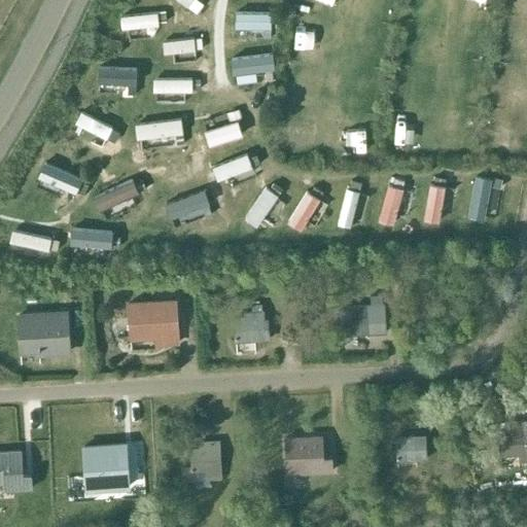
[(194,0),(175,0),(186,9),(194,0)]
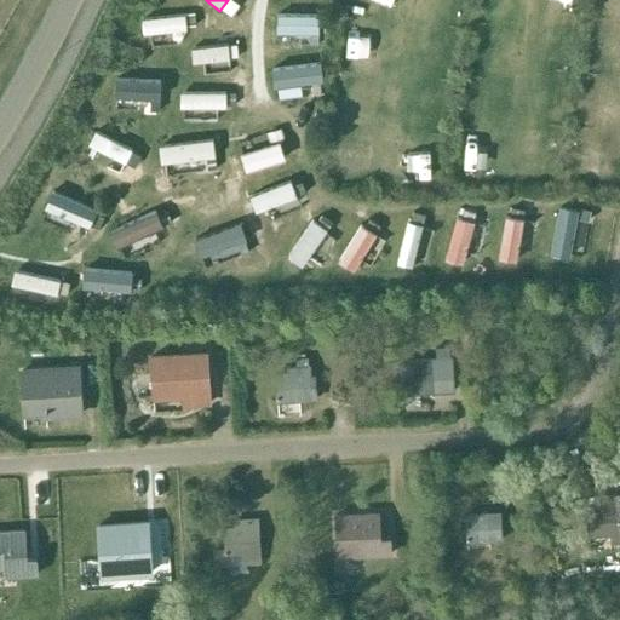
[(187,33),(184,17),(142,21),(143,36),(187,33)]
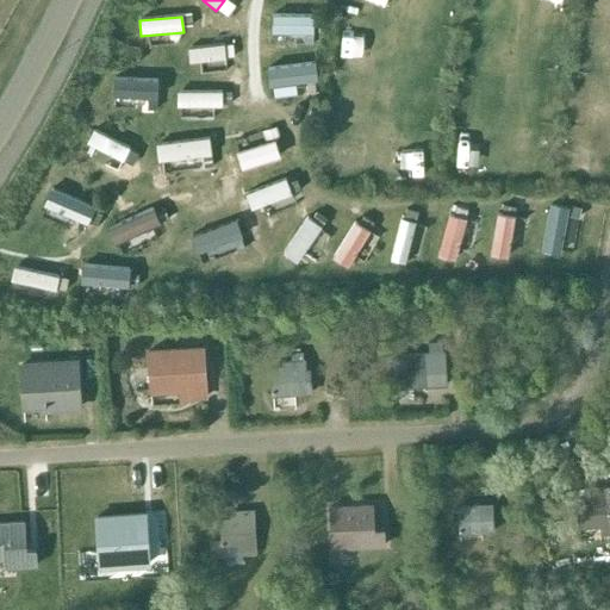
[(313,35),(313,17),(272,17),(272,35),(313,35)]
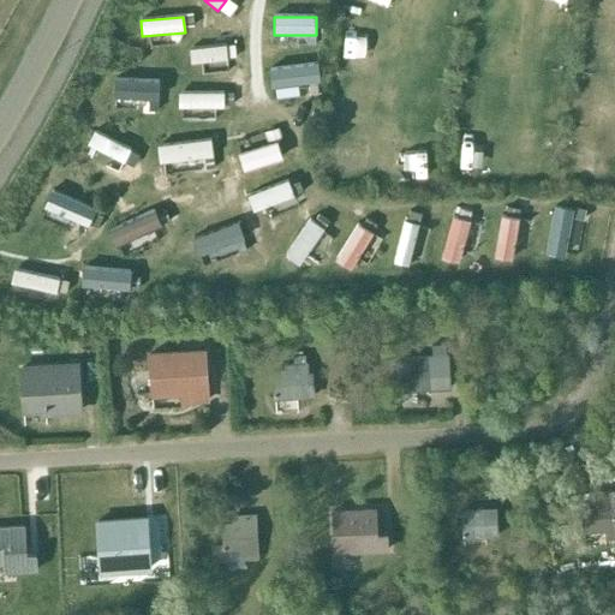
[(227,61),(226,46),(190,51),(191,65),(227,61)]
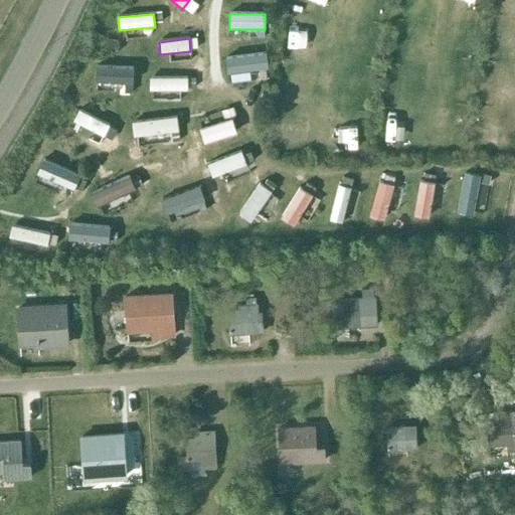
[(269,69),(266,53),(225,59),(227,74),(269,69)]
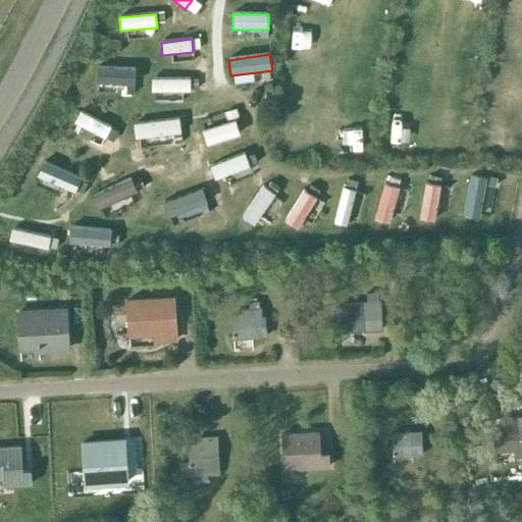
[(135,86),(135,69),(97,68),(97,85),(135,86)]
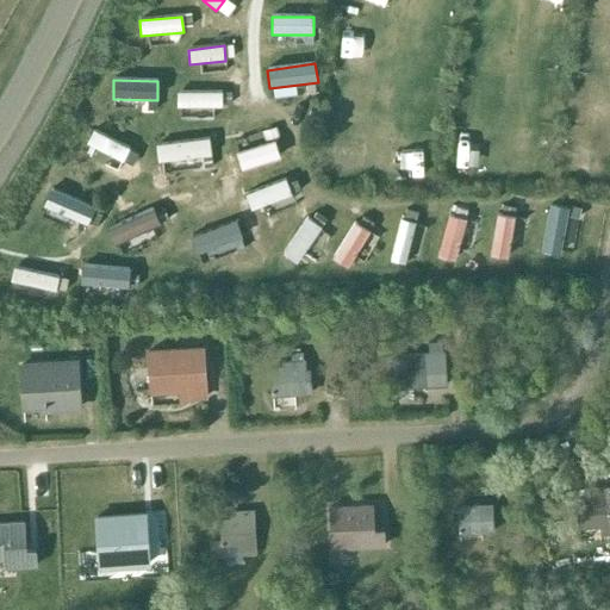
[(222,109),(222,93),(178,93),(178,109),(222,109)]
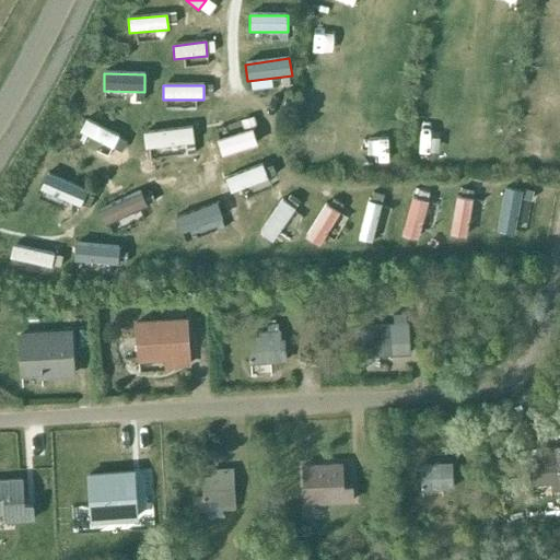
[(113,149),(119,138),(86,120),(80,132),(113,149)]
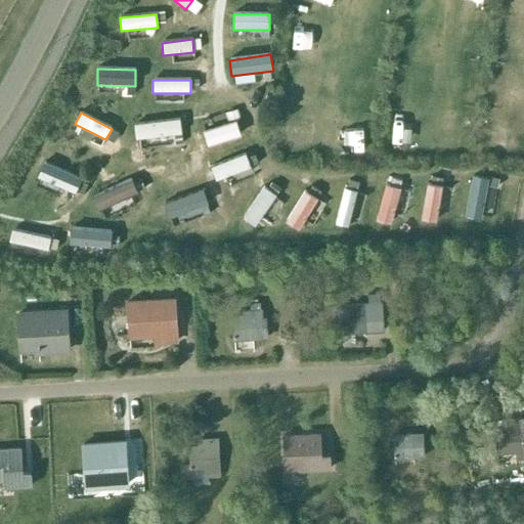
[(181,134),(179,120),(134,125),(136,140),(181,134)]
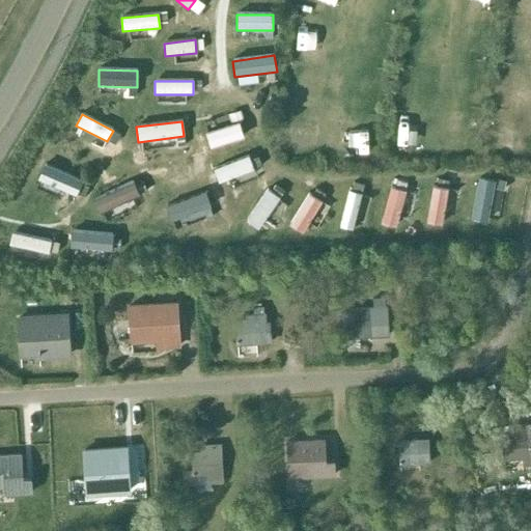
[(244,138),(239,123),(206,134),(212,148),(244,138)]
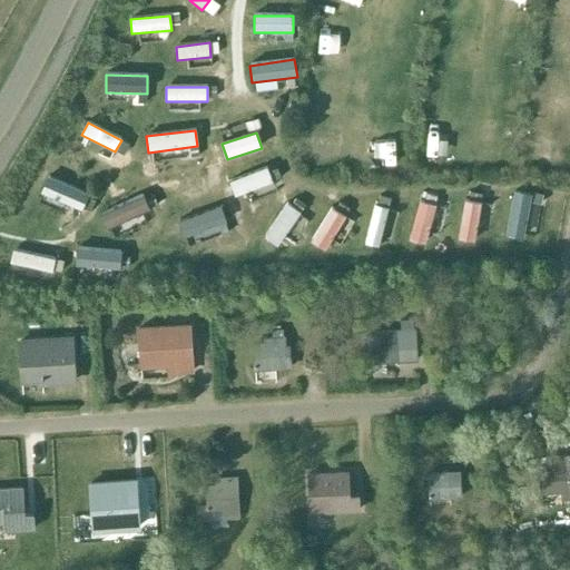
[(273,184),(267,168),(229,183),(235,197),(273,184)]
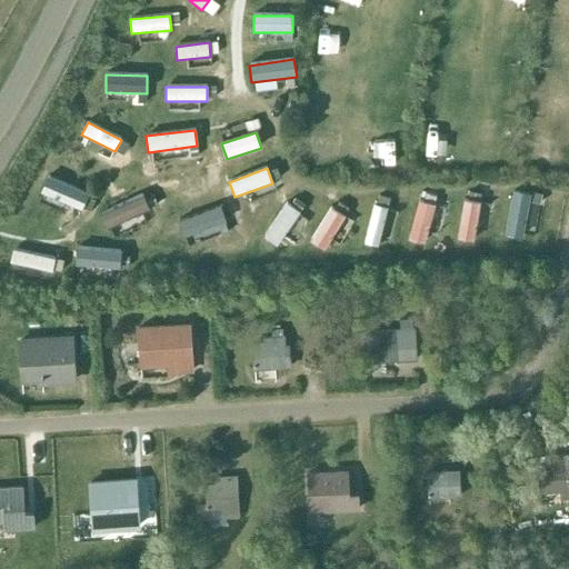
[(88,195),(47,177),(40,193),(81,211),(88,195)]
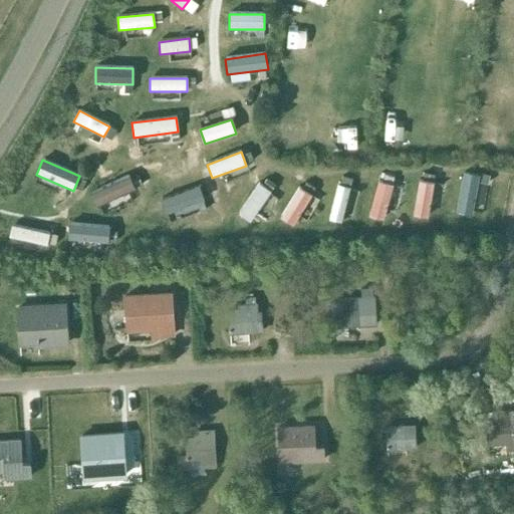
[(473,216),(480,176),(464,173),(457,213),(473,216)]
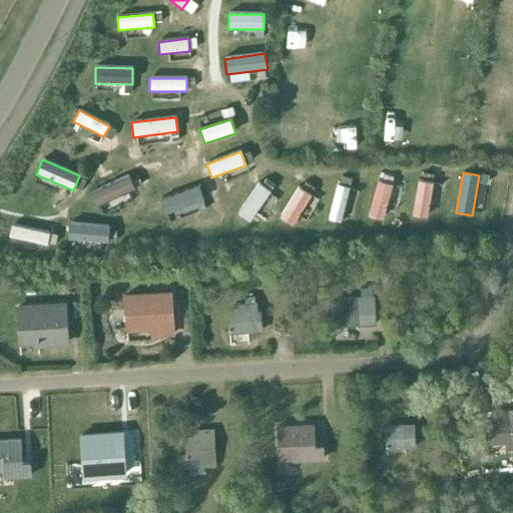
[(134,189),(128,176),(89,194),(95,206),(134,189)]
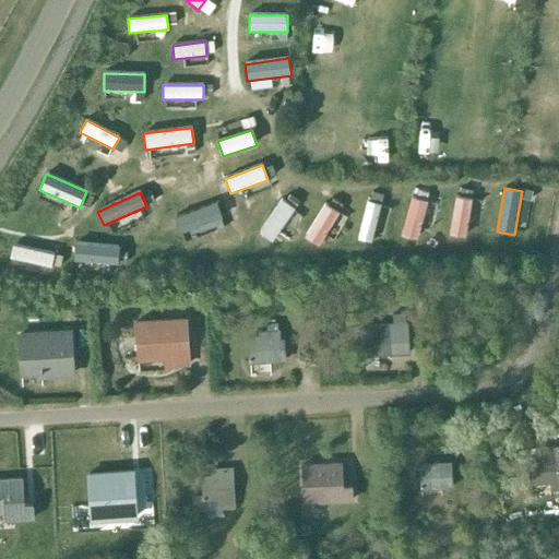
[(418,241),(429,203),(413,199),(402,237),(418,241)]
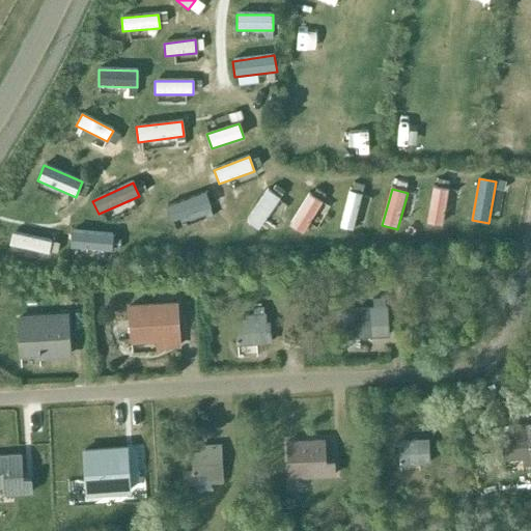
[(443,227),(449,191),(434,189),(427,224),(443,227)]
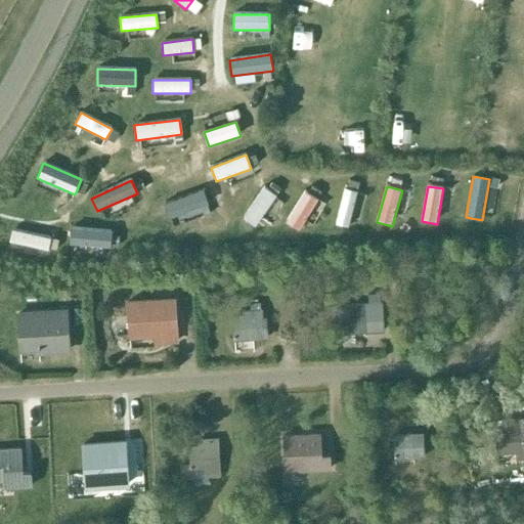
[(276,197),(264,188),(244,219),(255,227),(276,197)]
